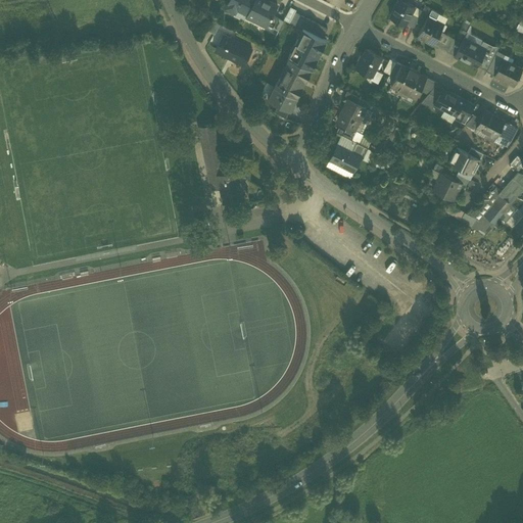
[(237,8),(248,13),(254,0),(229,0),(226,7),(235,11),(237,8)]
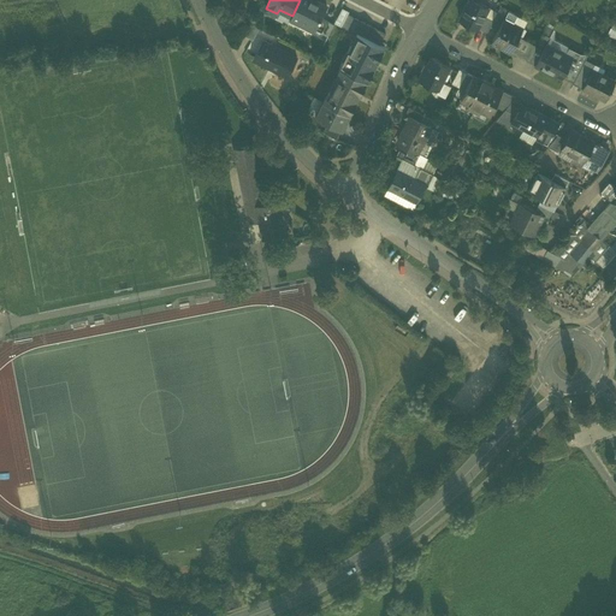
[(317,0),(300,0),(292,16),(291,18),(315,30),(315,29),(321,18),(327,5),(317,0)]
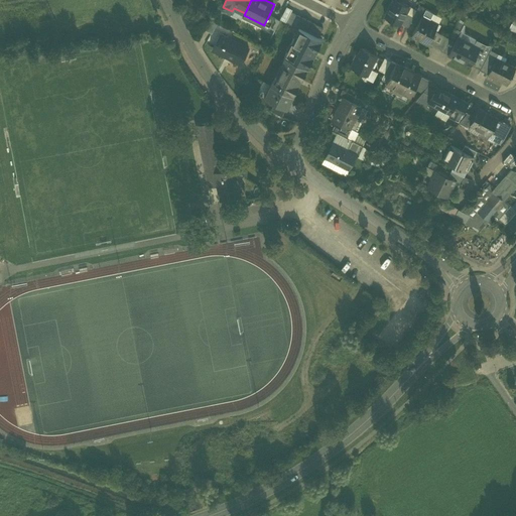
[(399,0),(392,0),(385,15),(400,23),(401,22),(406,13),(410,5),(399,0)]
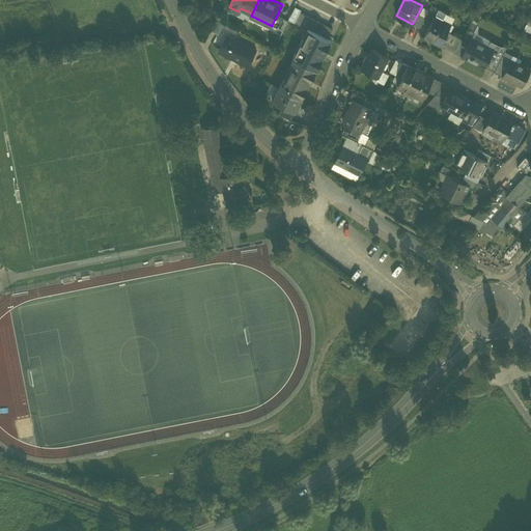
[(308,29),(311,30),(315,20),(300,11),(294,23),(307,29),(308,29)]
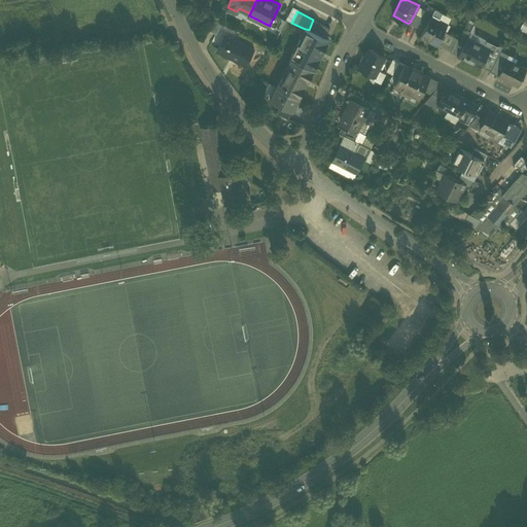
[(425,11),(422,18),(420,22),(426,26),(429,19),(430,19),(432,15),(432,14),(425,11)]
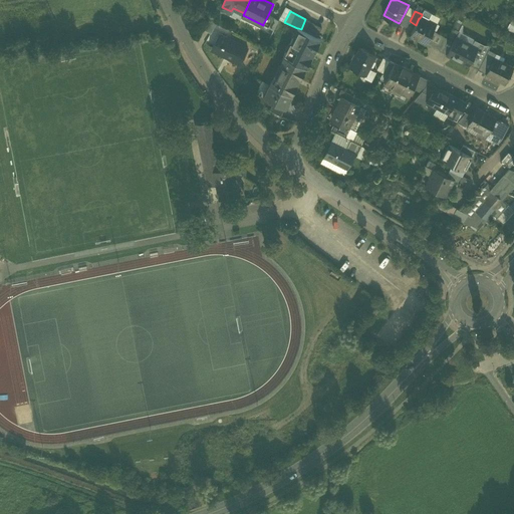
[(407,26),(410,21),(412,17),(405,13),(400,22),(407,26)]
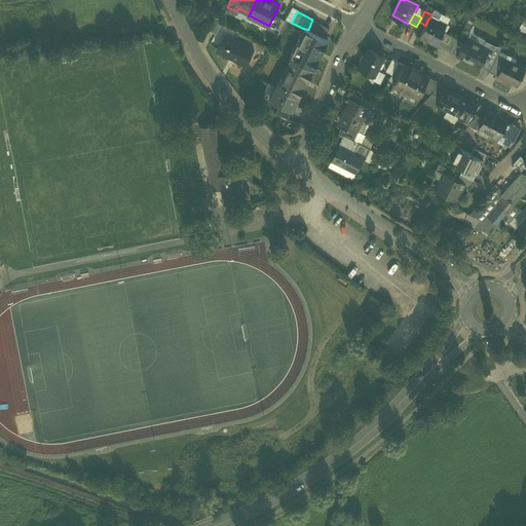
[(269,25),(280,30),(286,21),(274,15),(269,25)]
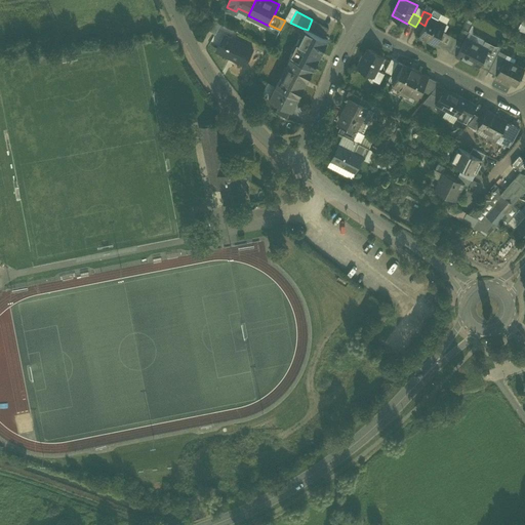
[(419,35),(436,44),(443,30),(446,24),(438,19),(436,23),(429,18),(428,18),(425,26),(419,35)]
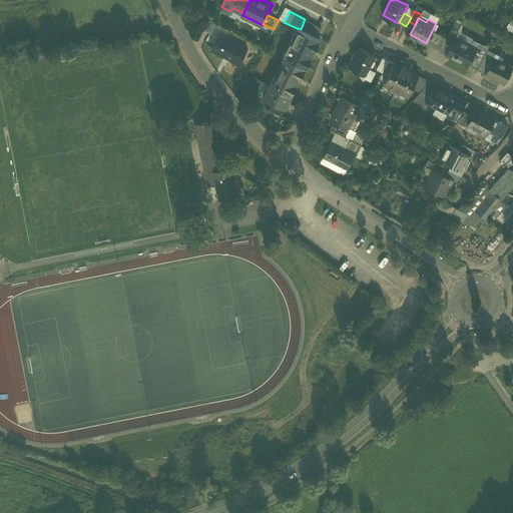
[(203,29),(210,32),(215,22),(209,19),(203,29)]
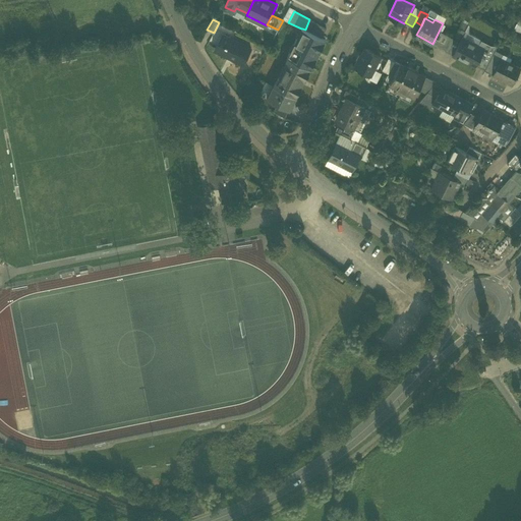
[(327,29),(309,19),(305,30),(322,38),(327,29)]
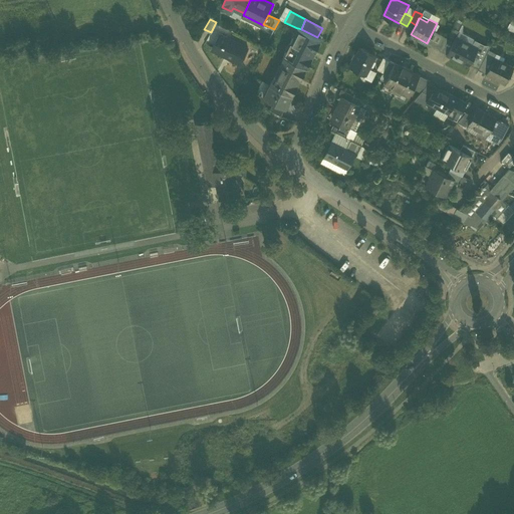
[(448,37),(447,39),(453,42),(456,36),(457,36),(460,31),(453,27),(448,37)]
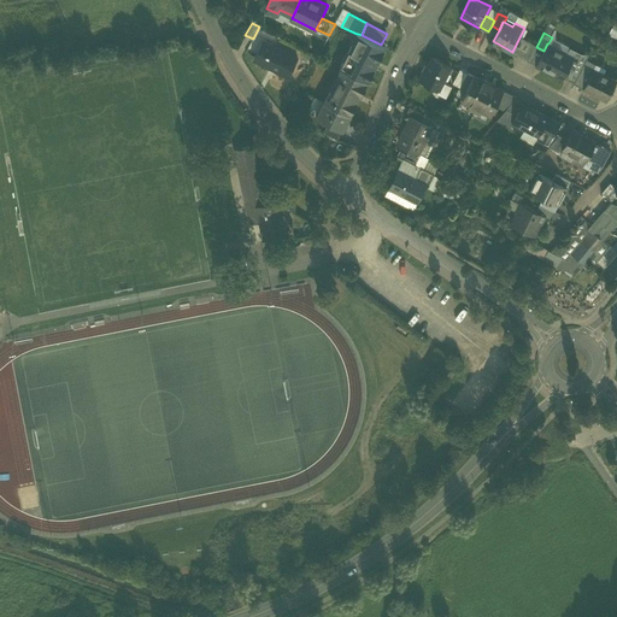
[(357,34),(341,68),(368,81),(385,47),(381,45),(362,35),(358,34),(357,34)]
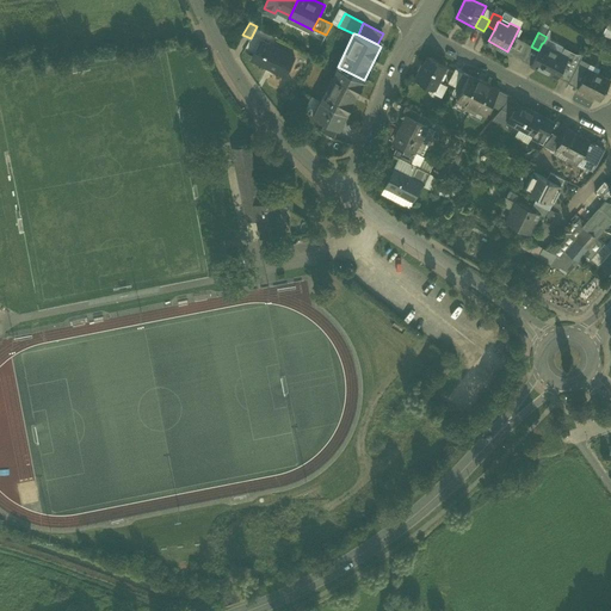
[(507,51),(525,60),(531,47),(532,44),(516,35),(507,51)]
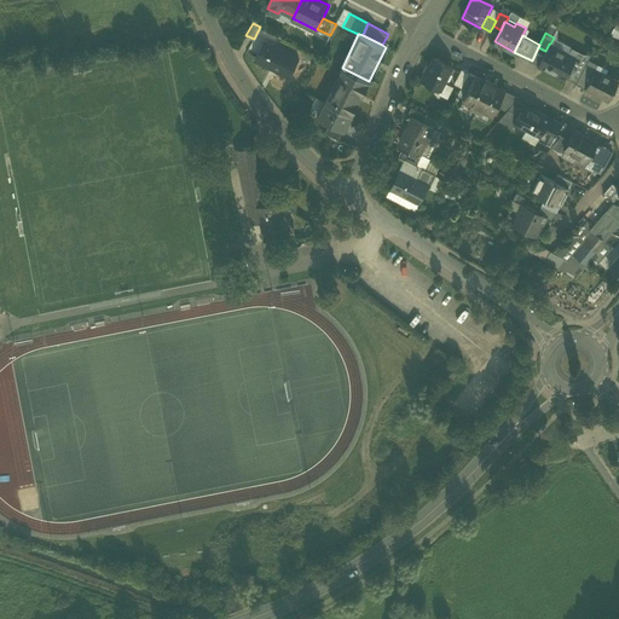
[(271,67),(289,76),(299,57),(264,40),(255,56),(272,64),(271,67)]
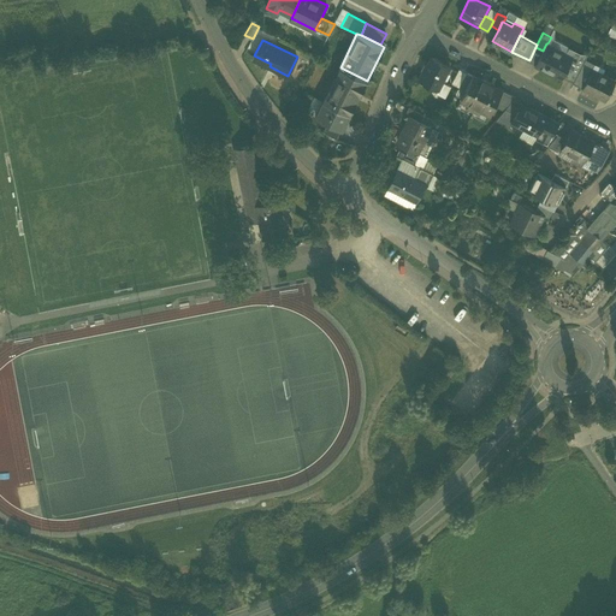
[(535,64),(562,77),(568,65),(566,64),(570,55),(569,54),(568,54),(548,43),(546,43),(543,51),(535,64)]
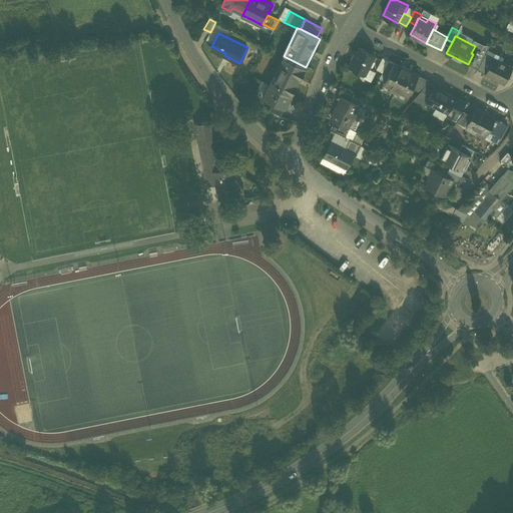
[(446,53),(452,42),(446,39),(441,50),(446,53)]
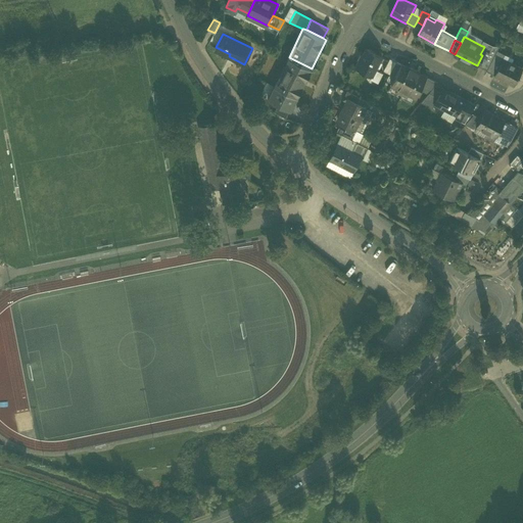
[(483,46),(484,47),(485,48),(482,55),(477,65),(487,69),(497,50),(498,47),(484,40),(482,46),(483,46)]
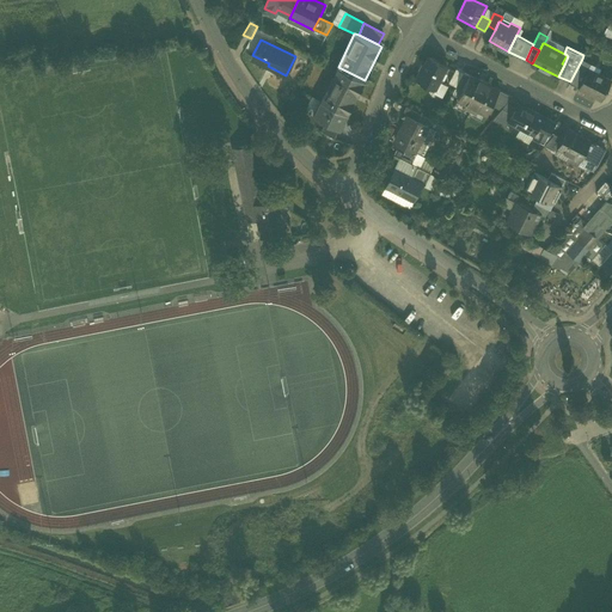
[(416,78),(435,87),(447,66),(429,56),(426,63),(423,63),(416,78)]
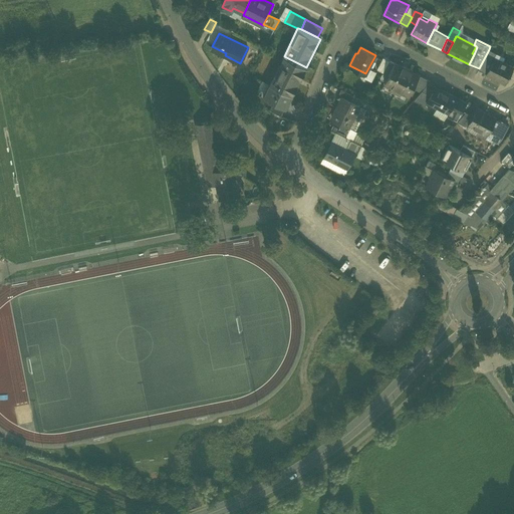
[(492,51),(489,49),(479,68),(487,73),(494,58),(489,55),(491,53),(492,51)]
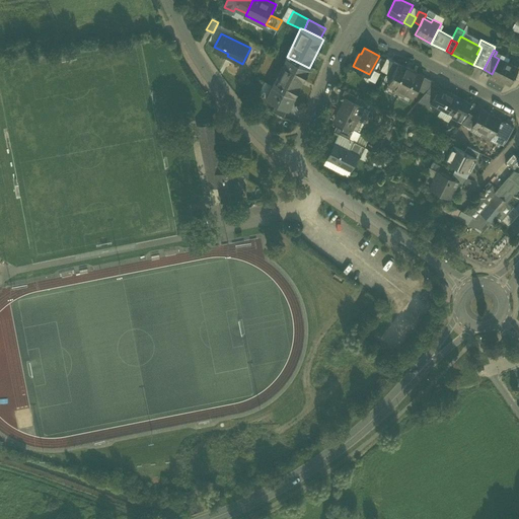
[(492,74),(510,83),(514,76),(518,67),(507,62),(509,58),(501,54),(499,59),(492,74)]
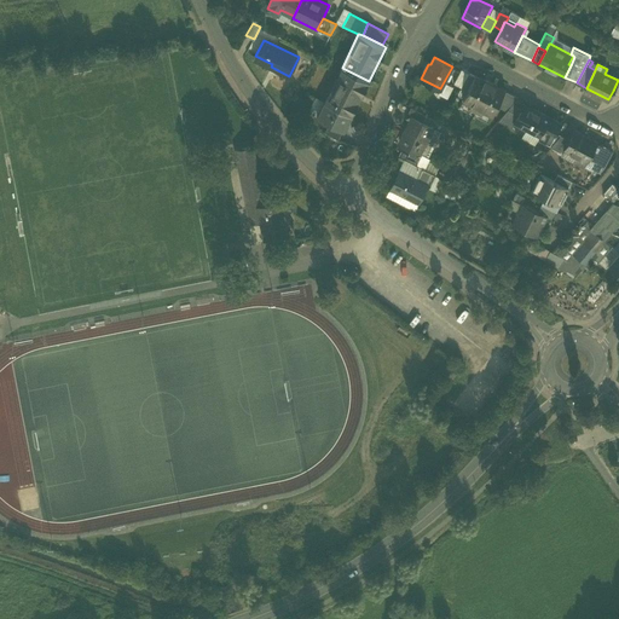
[(342,68),(325,100),(352,115),(369,81),(342,68)]
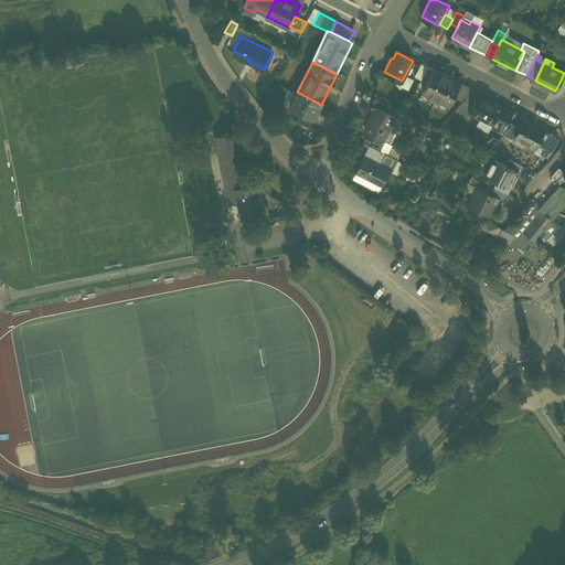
[(414,76),(422,80),(428,66),(422,63),(414,76)]
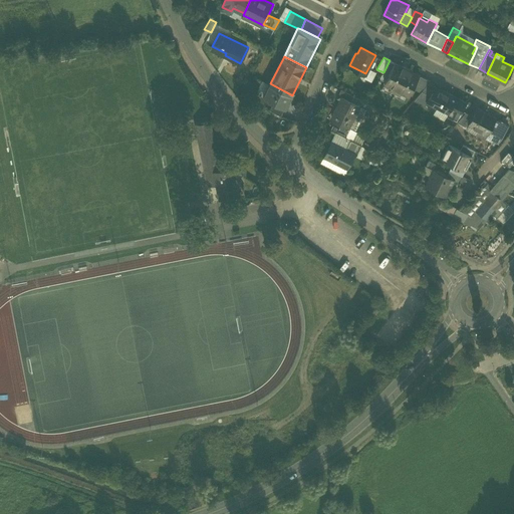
[(395,63),(390,60),(383,72),(389,75),(395,63)]
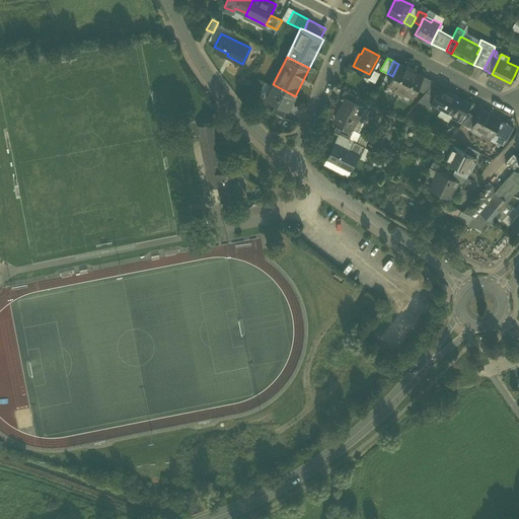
[(395,87),(400,90),(412,69),(406,66),(405,67),(399,64),(399,63),(399,62),(398,64),(392,76),(388,83),(395,87)]
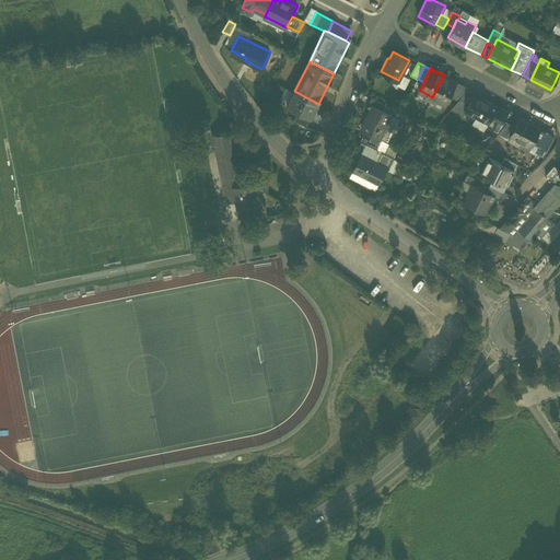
[(444,74),(432,97),(438,100),(445,104),(450,95),(457,82),(457,81),(456,81),(450,78),(450,77),(444,74)]
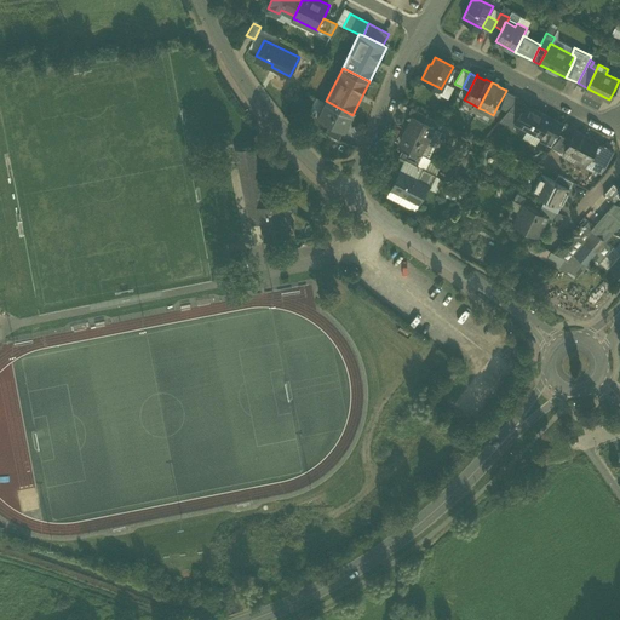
[(498,105),(507,110),(517,99),(520,97),(506,91),(498,105)]
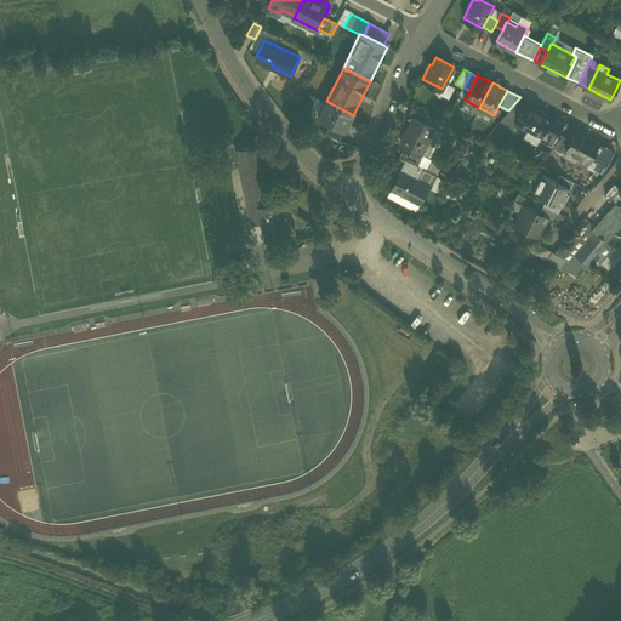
[(525,103),(518,100),(508,110),(500,120),(513,127),(517,123),(516,123),(525,104),(525,103)]
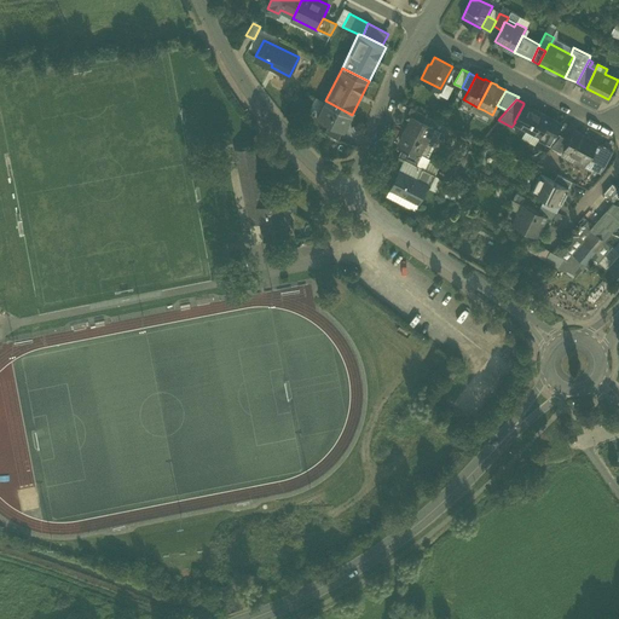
[(345,131),(352,115),(325,100),(317,116),(345,131)]
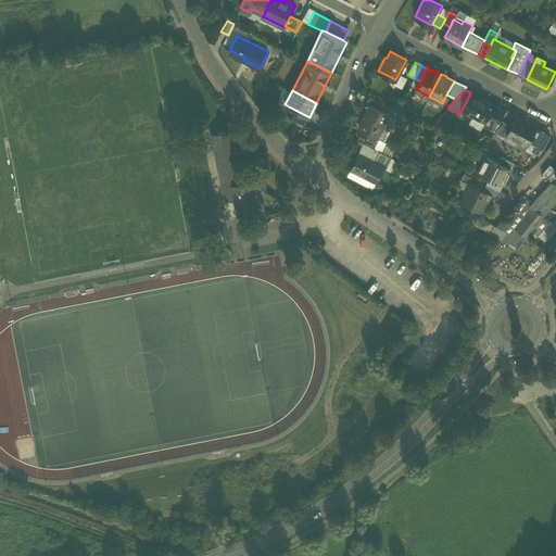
[(463,110),(484,122),(489,114),(494,104),(480,97),(479,99),(470,93),(462,110),(463,110)]
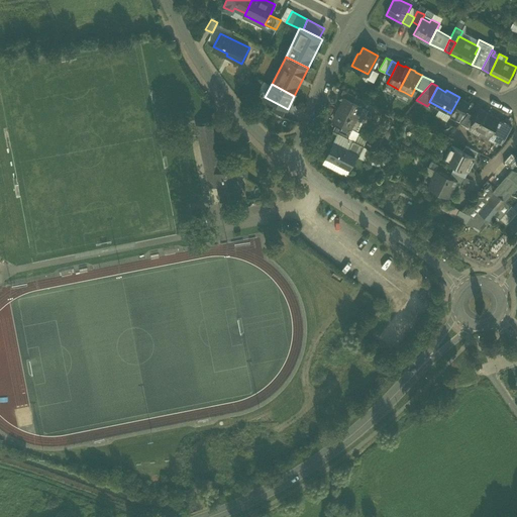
[(343,97),(351,100),(353,95),(343,90),(340,95),(343,97)]
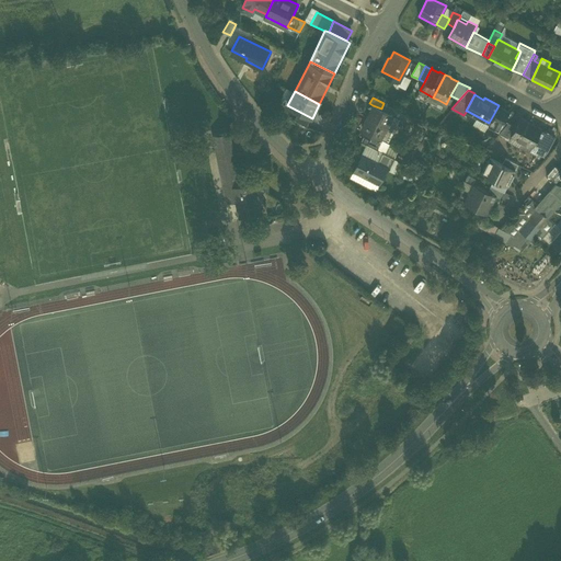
[(370,134),(380,139),(392,115),(381,109),(373,105),(368,114),(370,116),(363,130),(370,134)]
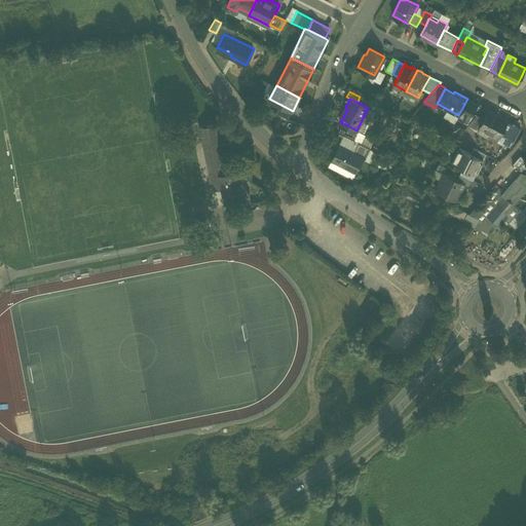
[(467,99),(462,108),(473,113),(478,104),(467,99)]
